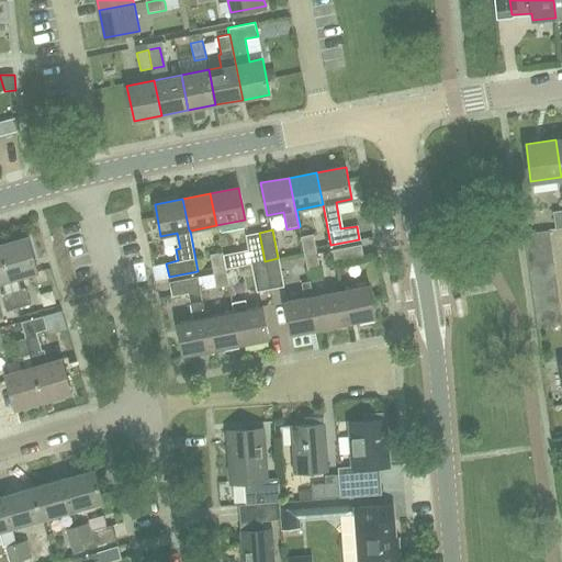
[(526,248),(551,245),(550,229),(524,233),(526,248)]
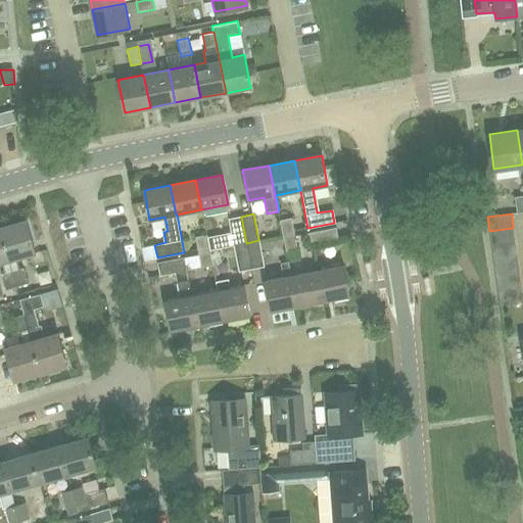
[(233,245),(246,243),(241,217),(228,219),(233,245)]
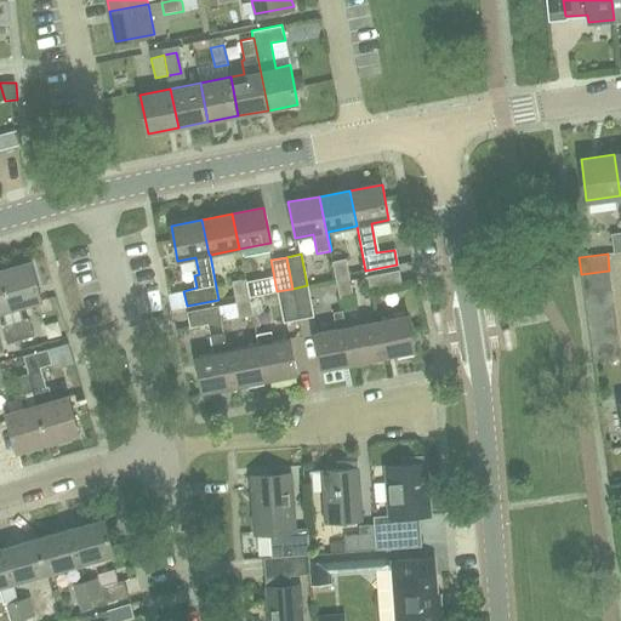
[(332,262),(336,280),(349,277),(346,260),(332,262)]
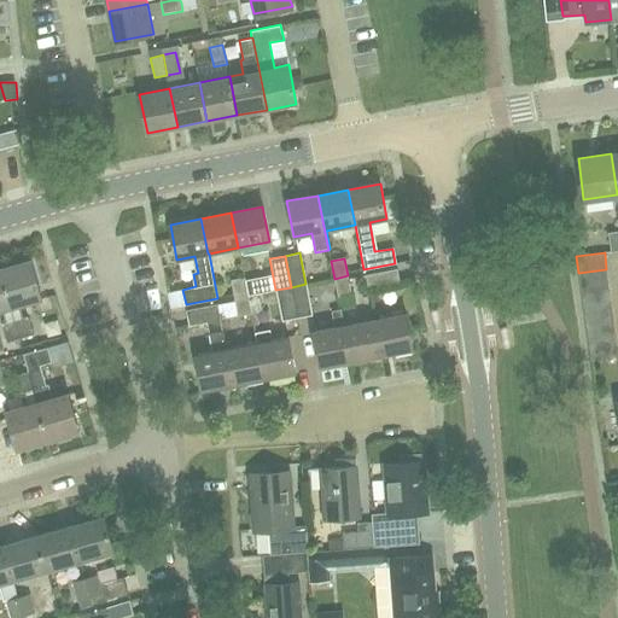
[(0,270),(0,272),(10,308),(24,304),(42,299),(31,262),(0,270)]
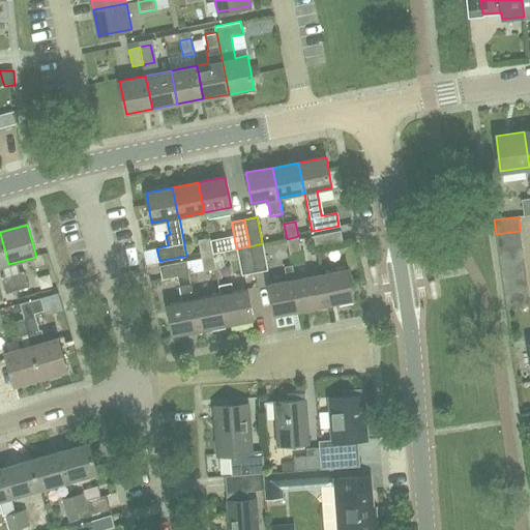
[(316,249),(343,244),(341,231),(314,236),(316,249)]
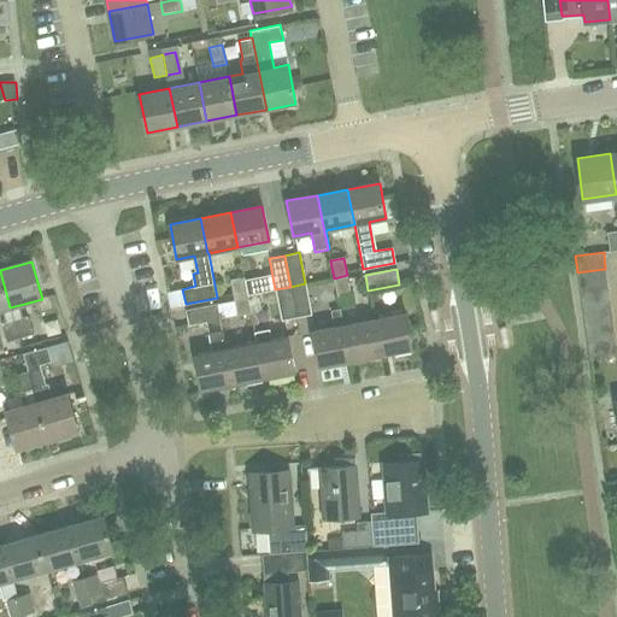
[(580,289),(607,286),(605,269),(577,272),(580,289)]
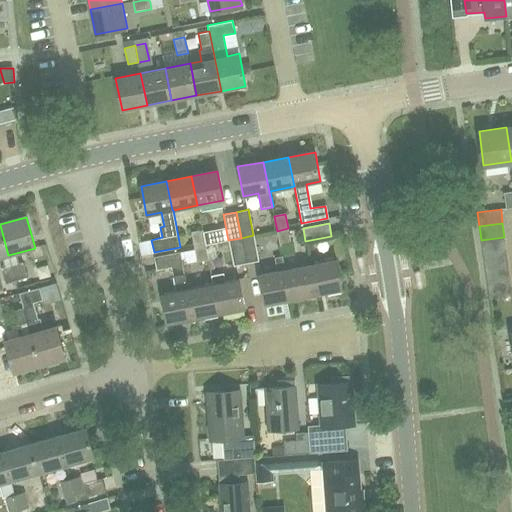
[(0,257),(8,255),(0,225),(0,257)]
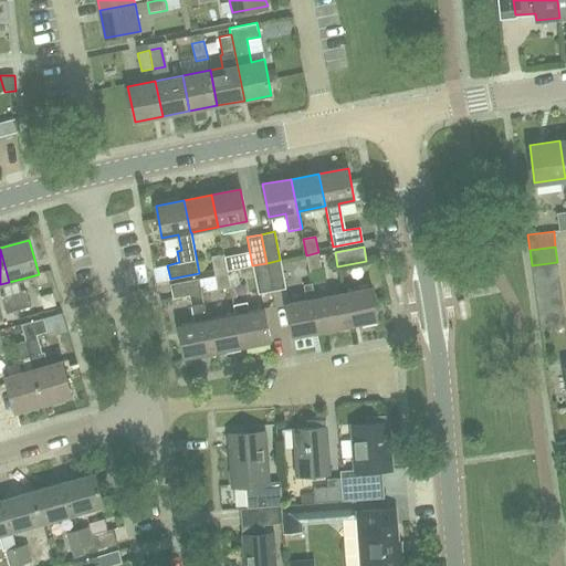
[(318,252),(306,255),(310,272),(322,270),(318,252)]
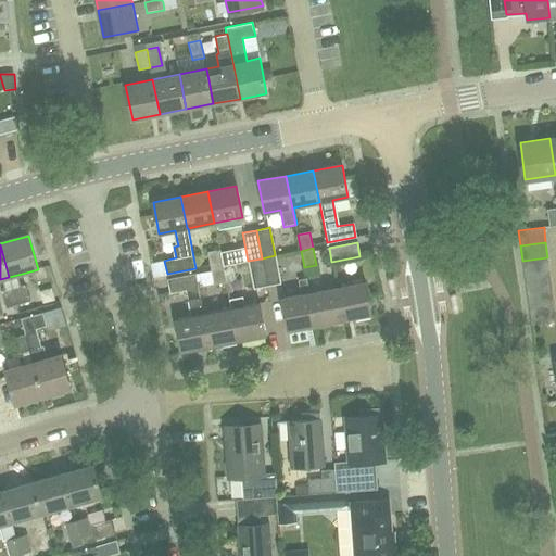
[(211,268),(223,265),(220,250),(209,252),(211,268)]
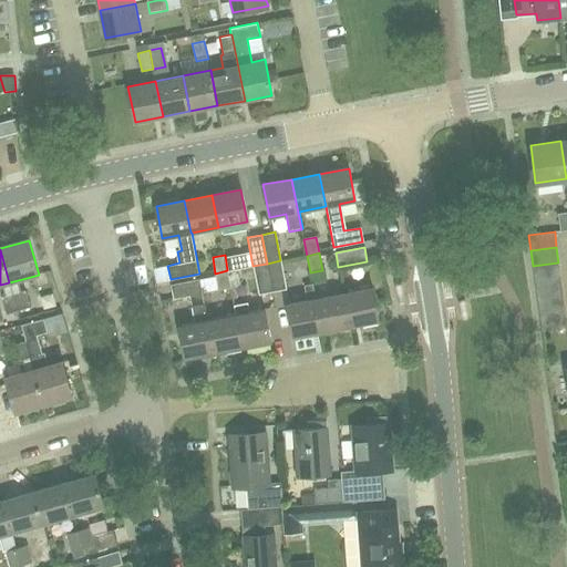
[(272,291),(286,289),(280,260),(267,264),(272,291)]
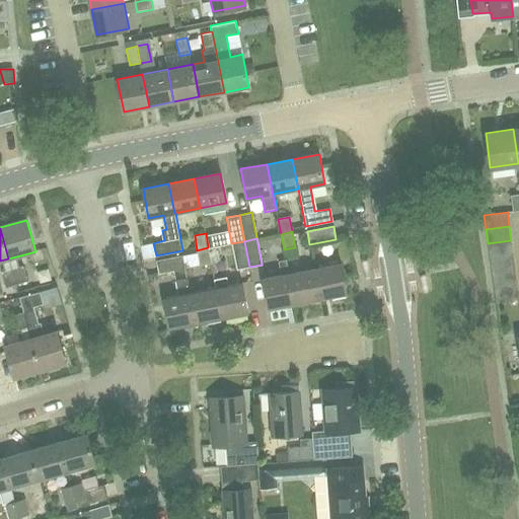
[(490,256),(513,253),(511,240),(488,243),(490,256)]
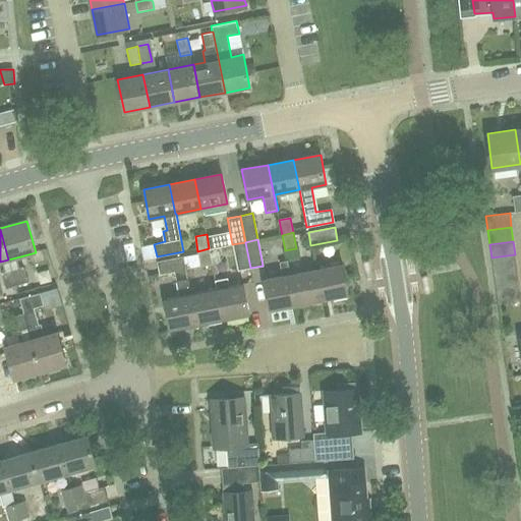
[(237,270),(250,268),(245,242),(232,244),(237,270)]
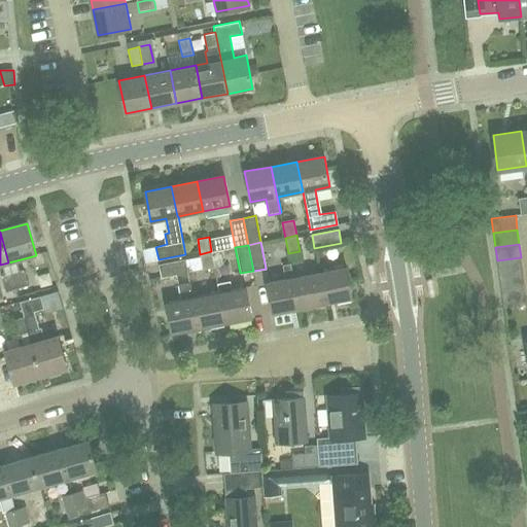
[(203,270),(215,268),(211,251),(200,254),(203,270)]
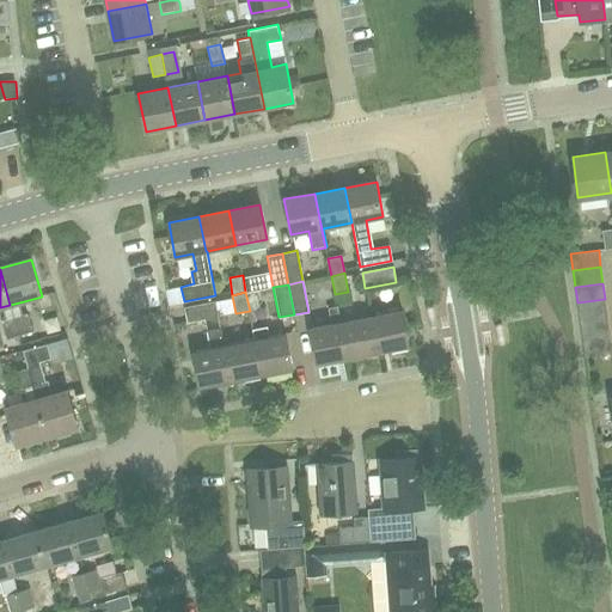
[(580,319),(607,316),(605,299),(577,303),(580,319)]
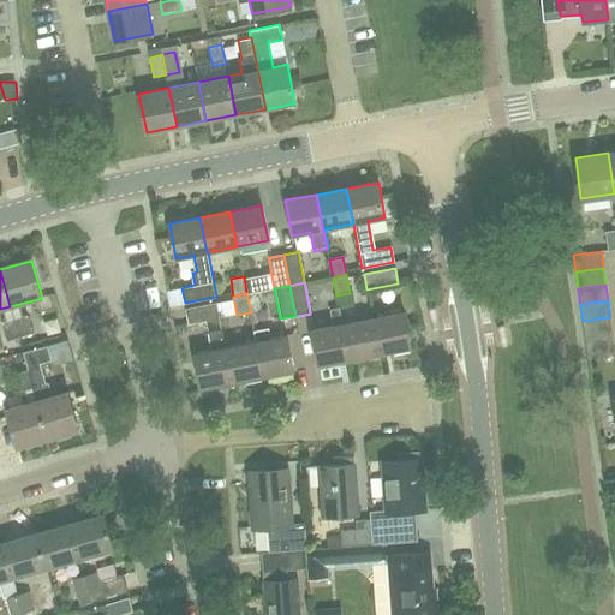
[(220,318),(216,304),(185,310),(189,324),(207,321),(219,320),(219,318),(220,318)]
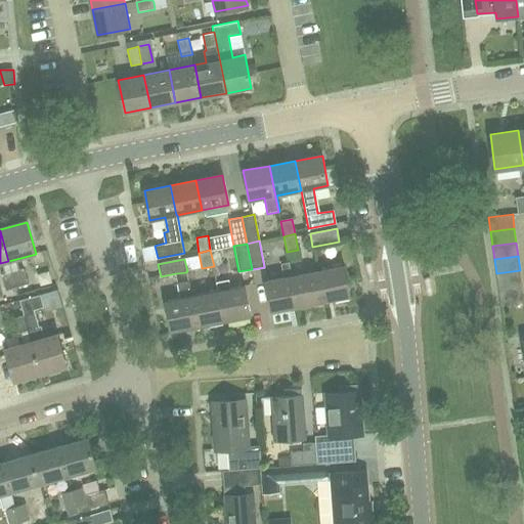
[(271,311),(297,306),(291,275),(292,275),(289,263),(280,265),(284,276),(265,280),(271,311)]
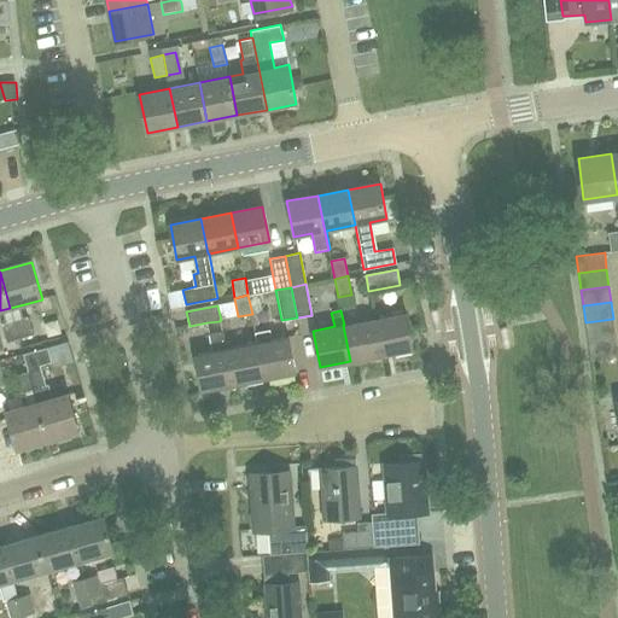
[(382,355),(413,349),(406,313),(374,319),(382,355)]
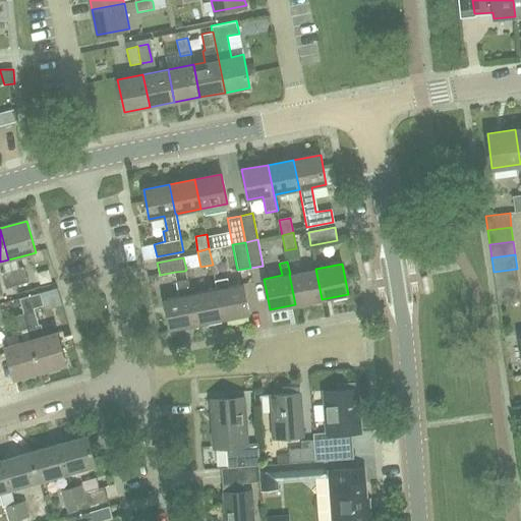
[(11,271),(16,286),(29,283),(27,279),(23,268),(11,271)]
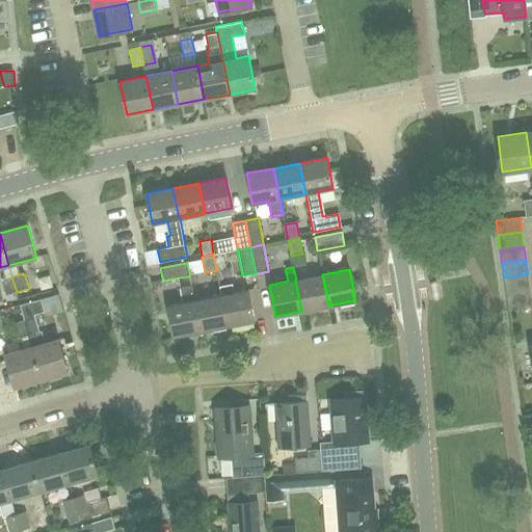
[(301,311),(328,306),(322,274),(296,280),(295,280),(301,311)]
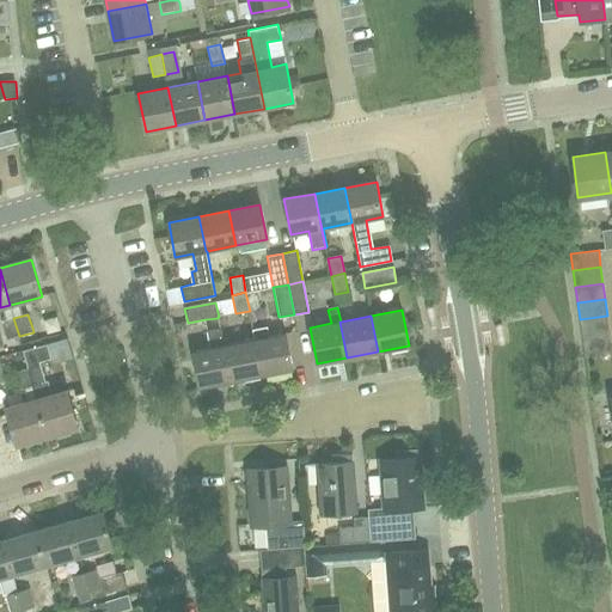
[(582,335),(610,331),(607,316),(580,319),(582,335)]
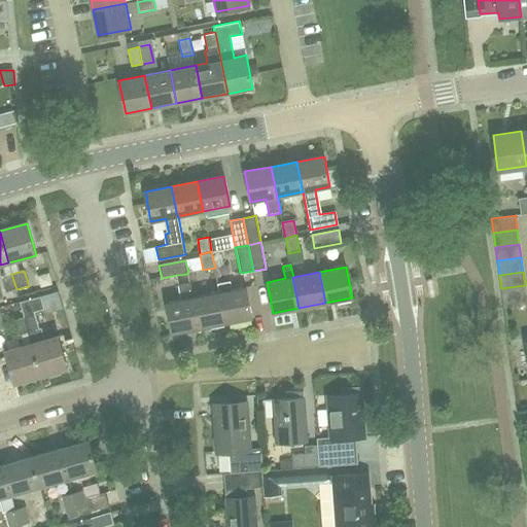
[(6,292),(16,289),(11,274),(5,276),(1,277),(6,292)]
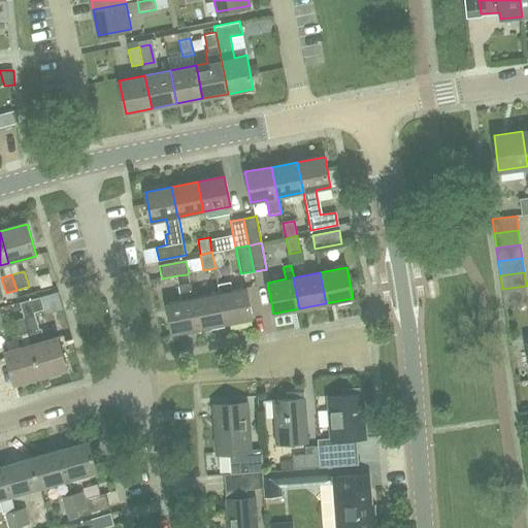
[(230,290),(229,282),(217,285),(219,293),(219,292),(225,323),(252,318),(245,287),(230,290)]
